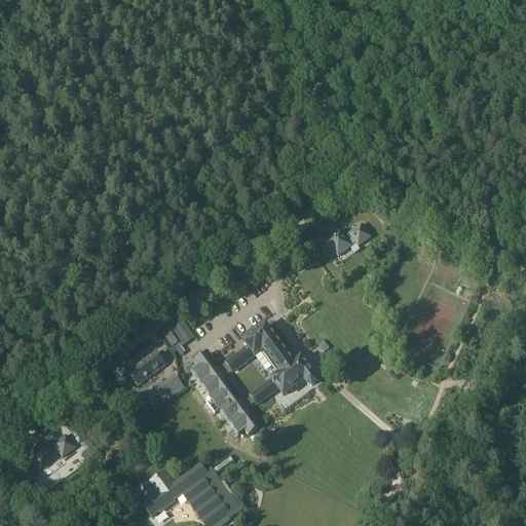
[(334,223),(340,218),(337,213),(330,218),(334,223)]
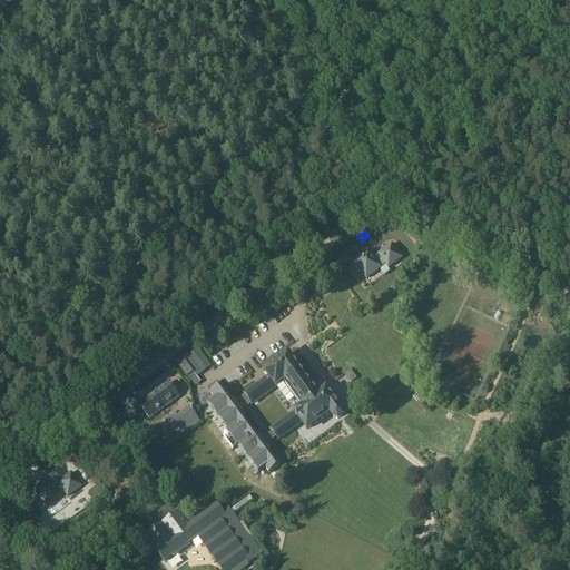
[(366,279),(381,268),(385,265),(389,269),(402,258),(392,245),(377,255),(379,255),(374,258),(369,252),(353,263),(366,279)]
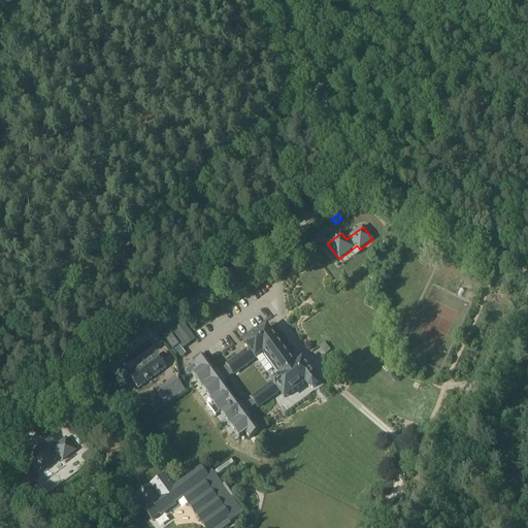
[(292,257),(301,250),(299,246),(289,253),(292,257)]
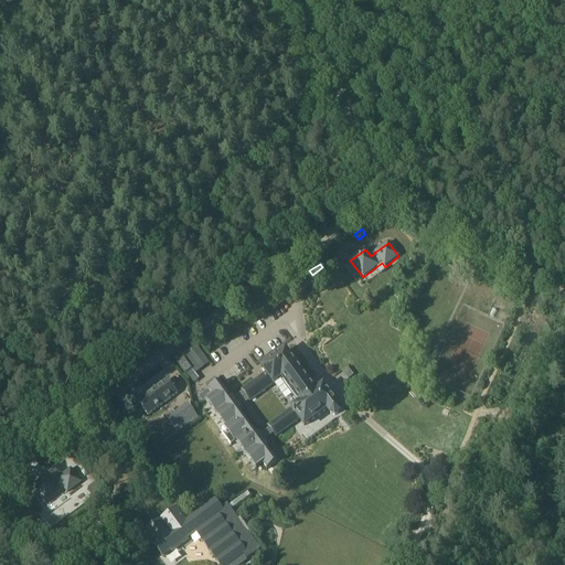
[(328,321),(339,318),(333,299),(322,302),(328,321)]
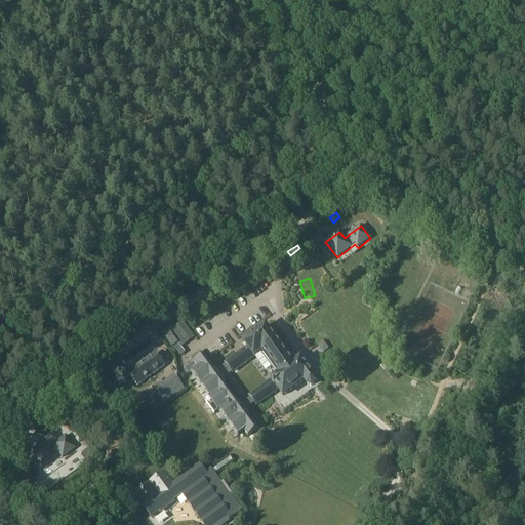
[(171,348),(178,344),(177,342),(182,340),(185,345),(195,337),(182,320),(161,334),(171,348)]
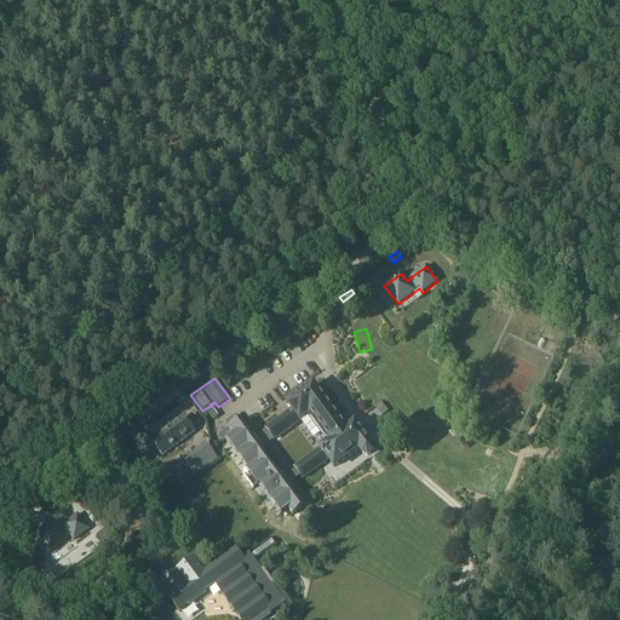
[(252,436),(241,420),(229,429),(234,434),(225,440),(247,469),(246,470),(258,486),(259,484),(281,515),(288,510),(293,515),(298,512),(304,507),(292,492),(296,489),(291,482),(300,476),(303,480),(329,460),(334,468),(359,449),(363,455),(367,457),(372,453),(372,449),(355,425),(346,431),(313,386),(288,405),(292,409),(267,429),(267,430),(258,436),(256,434),(252,436)]
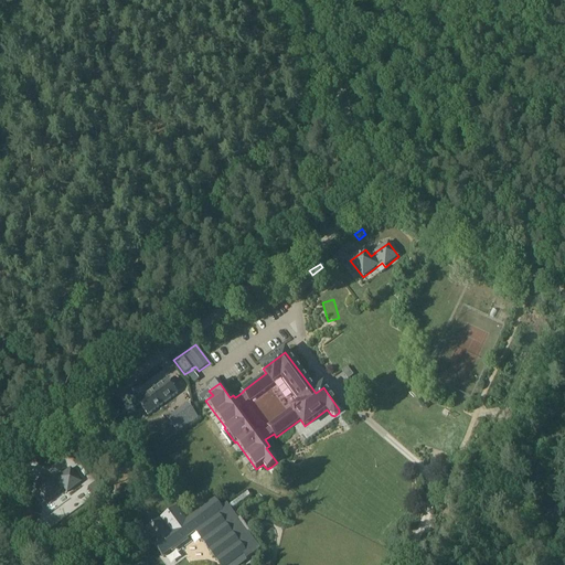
[(137,402),(147,416),(178,394),(167,379),(137,402)]
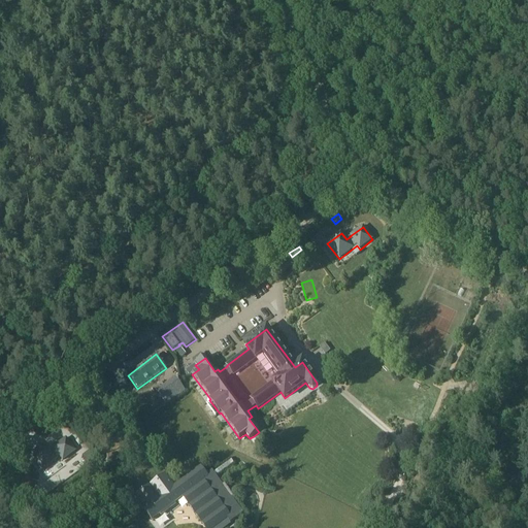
[(114,380),(121,375),(116,367),(109,372),(114,380)]
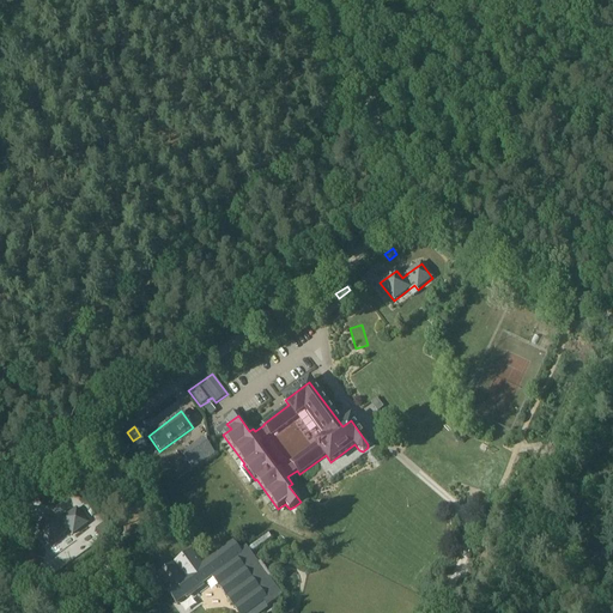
[(181,455),(193,469),(214,453),(202,438),(181,455)]
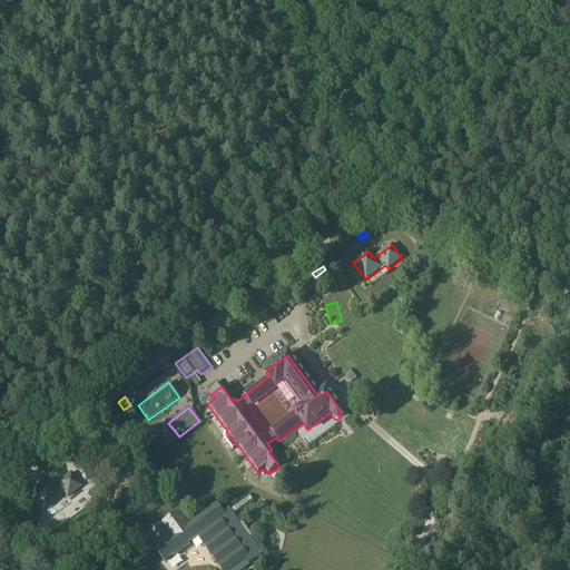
[(331,415),(304,436),(302,434),(297,439),(304,446),(335,422),(331,415)]
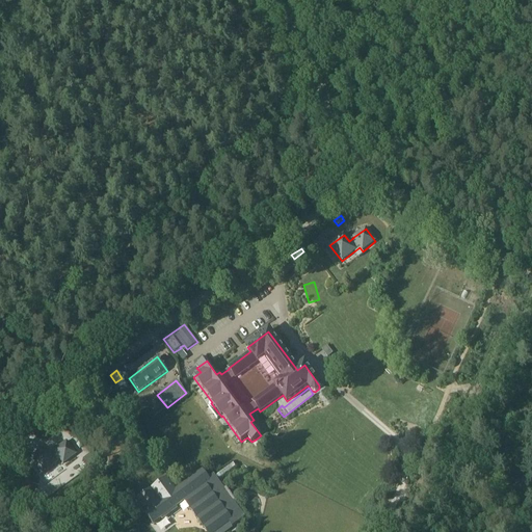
[(42,474),(56,463),(55,463),(59,460),(62,464),(76,454),(65,442),(53,451),(49,454),(44,447),(30,458),(42,474)]
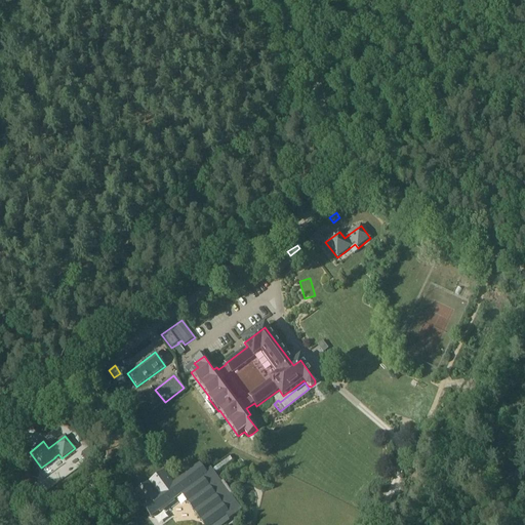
[(239,460),(247,453),(244,450),(236,457),(239,460)]
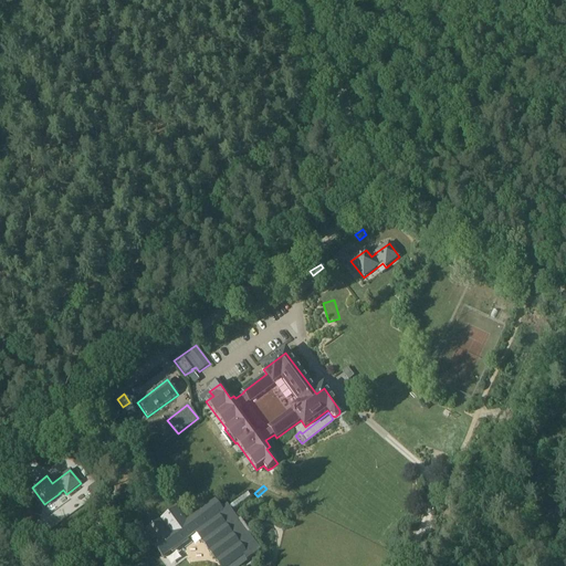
[(247,531),(232,511),(229,506),(228,504),(221,509),(216,500),(187,522),(177,509),(146,531),(145,533),(154,545),(154,546),(161,558),(171,551),(173,553),(188,542),(187,540),(195,534),(218,565),(229,565),(243,556),(247,561),(261,551),(247,531)]
